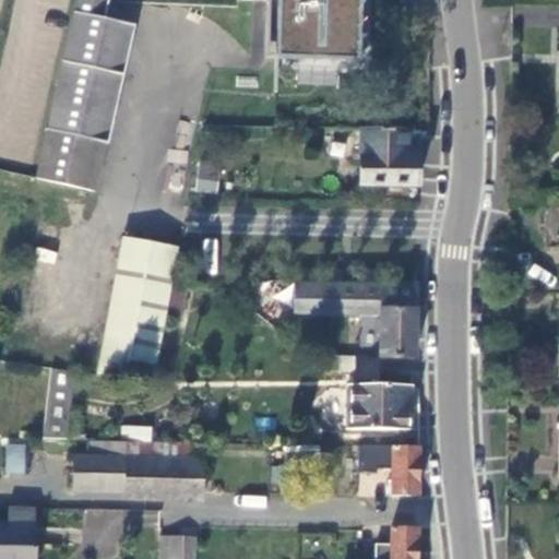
[(134,27),(105,21),(109,0),(78,0),(36,180),(95,193),(106,144),(108,145),(134,27)]
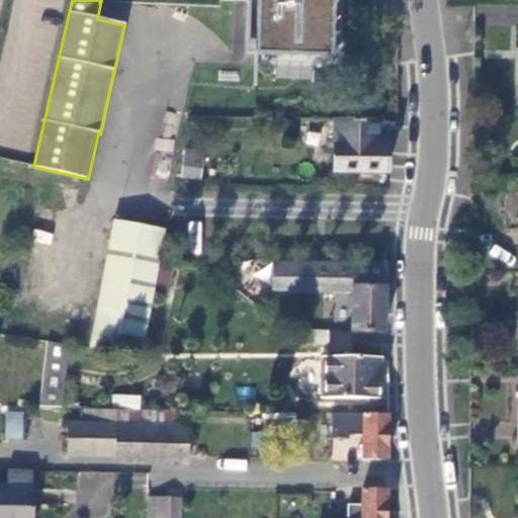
[(220,0),(221,1),(249,1),(248,21),(258,21),(258,51),(331,53),(333,0),(220,0)]
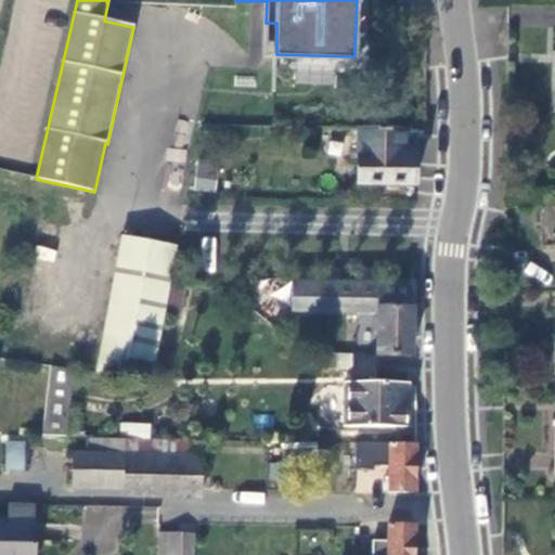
[(276,23),(266,23),(265,59),(275,60),(276,54),(276,23)]
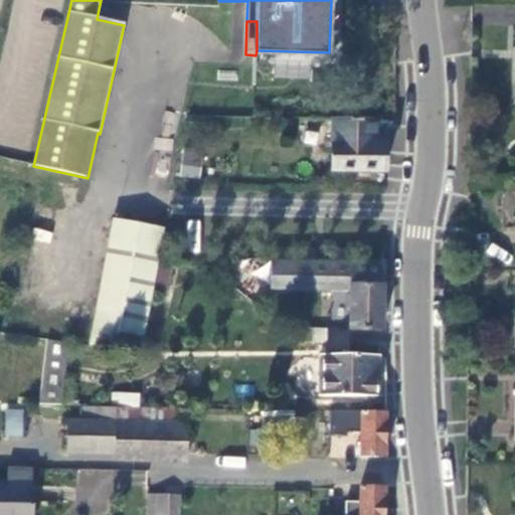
[(333,172),(385,173),(386,148),(378,148),(378,139),(379,122),(334,121),(333,172)]
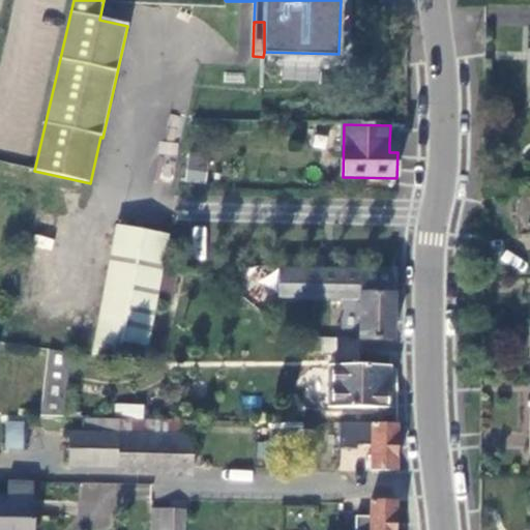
[(206,182),(209,155),(187,153),(185,180),(206,182)]
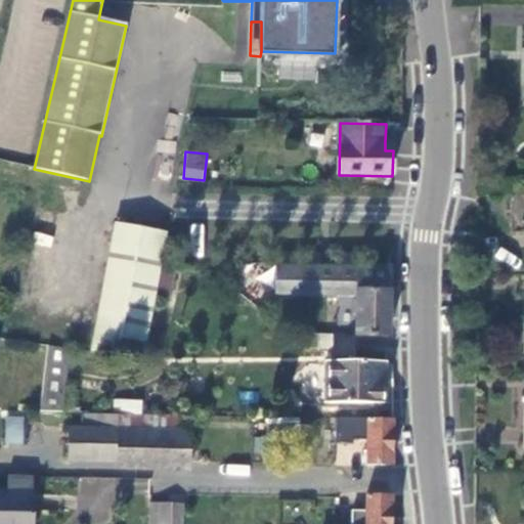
[(90,351),(142,359),(167,233),(115,223),(90,351)]
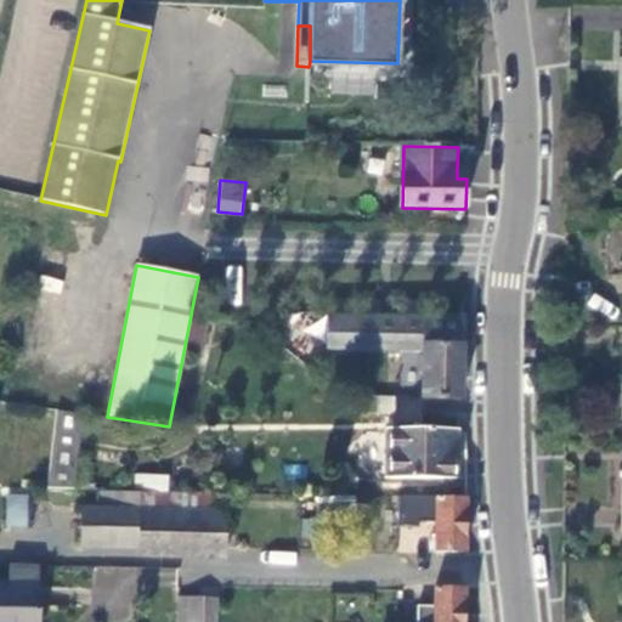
[(202,362),(211,312),(193,312),(184,358),(202,362)]
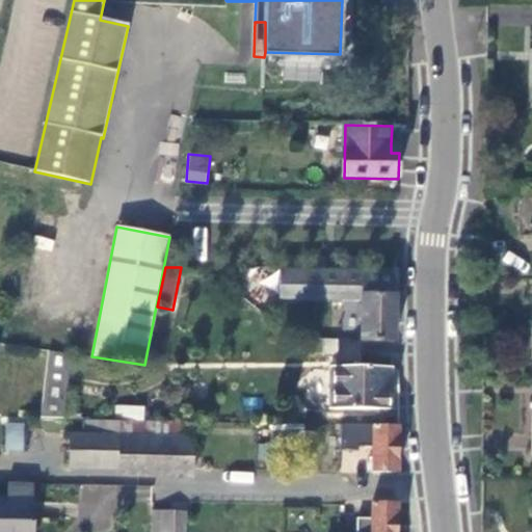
[(396,271),(278,269),(278,301),(363,302),(362,343),(394,343),(396,271)]
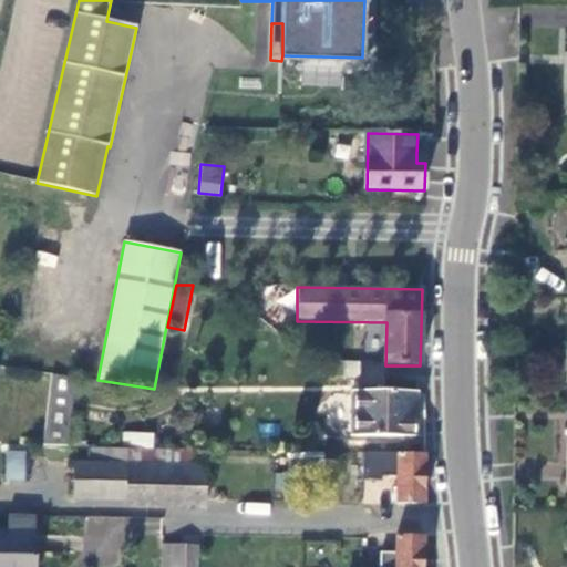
[(66,447),(75,378),(52,374),(43,445),(43,446),(66,447)]
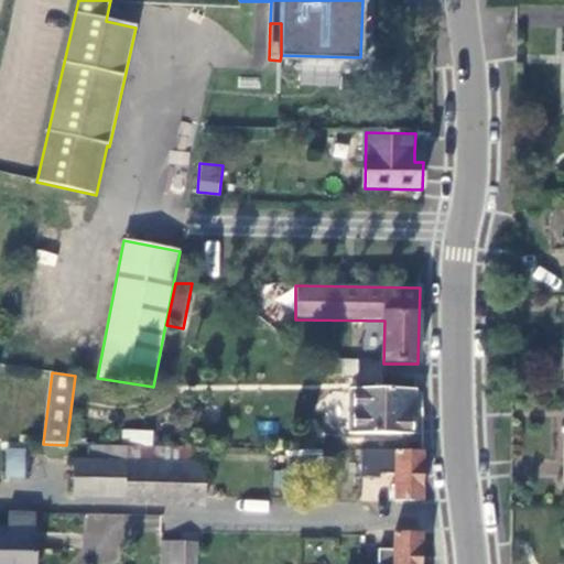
[(415,411),(416,391),(350,389),(349,435),(423,436),(423,411),(415,411)]
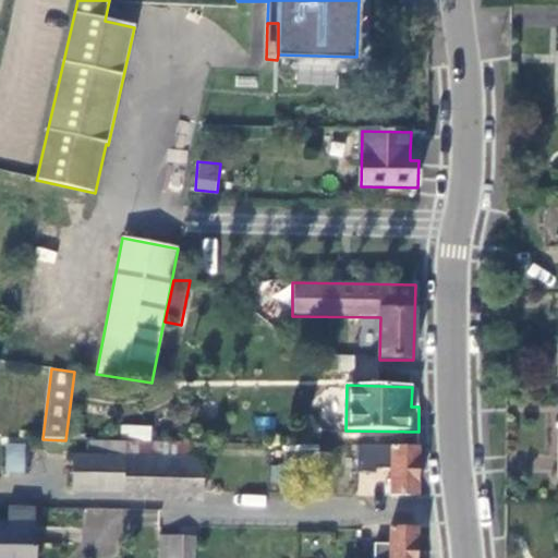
[(133,441),(150,441),(150,428),(133,428),(133,441)]
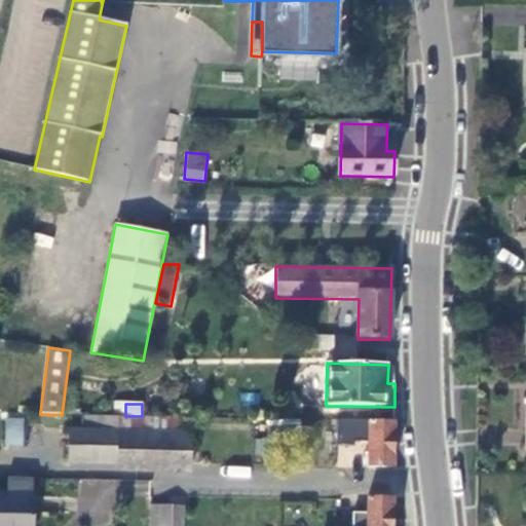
[(24,417),(4,417),(4,445),(23,445),(24,417)]
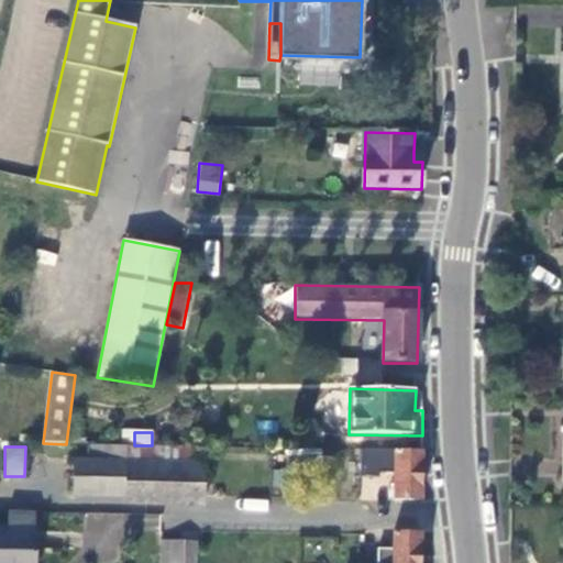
[(203,449),(91,446),(91,461),(75,461),(75,497),(202,499),(203,449)]
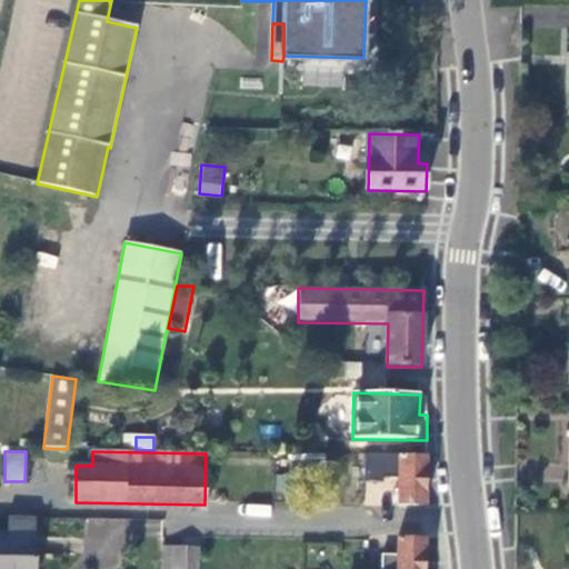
[(426,506),(426,456),(365,455),(365,482),(382,482),(382,478),(399,479),(399,506),(426,506)]
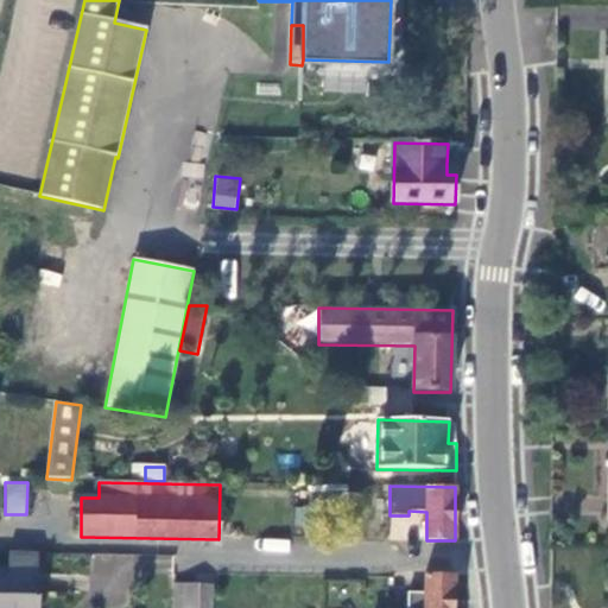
[(0,569),(0,607),(37,607),(39,553),(10,552),(10,570),(0,569)]
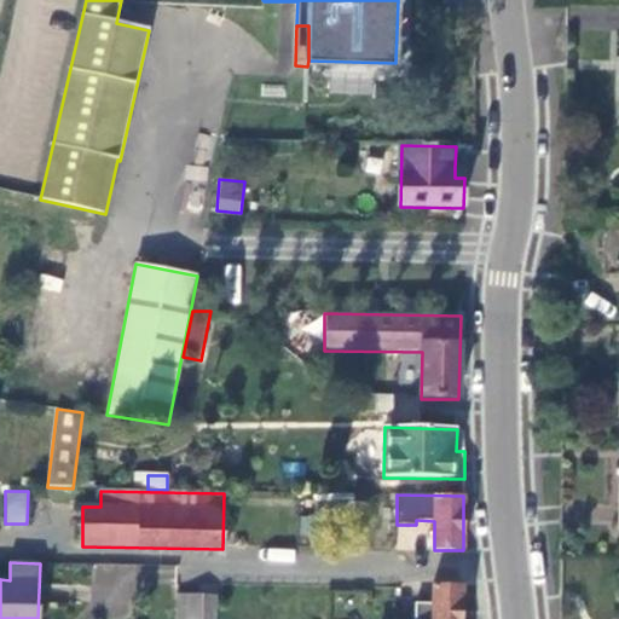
[(461,618),(462,586),(433,586),(433,606),(417,605),(416,618),(461,618)]
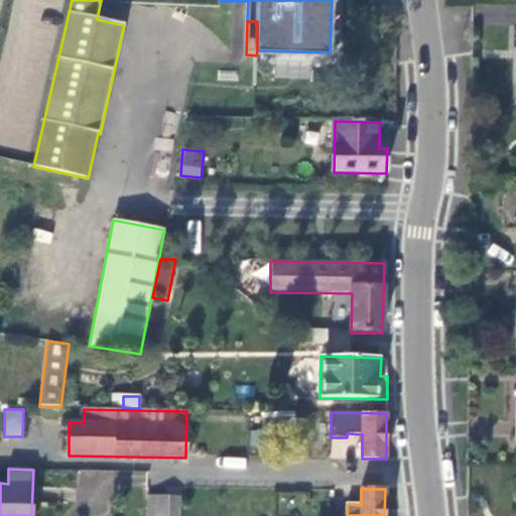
[(177,515),(179,498),(149,497),(147,515),(177,515)]
